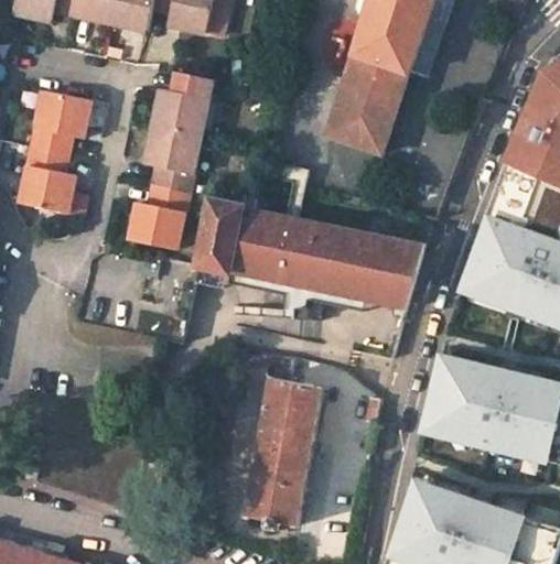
[(71,0),(12,0),(10,13),(47,22),(50,11),(68,14),(71,0)]
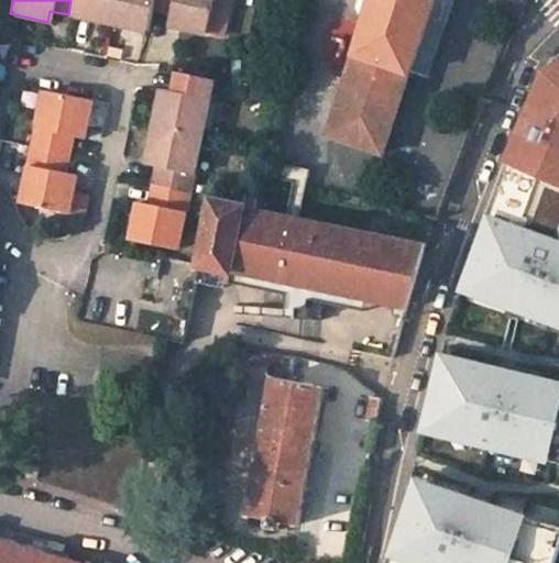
[(110,0),(70,0),(68,14),(106,23),(110,0)]
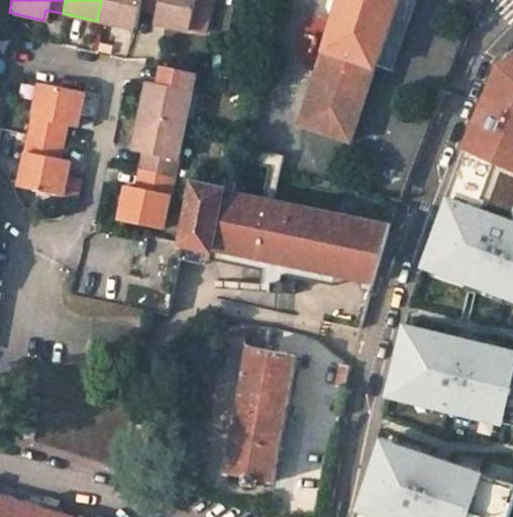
[(101,0),(97,21),(132,28),(137,9),(138,0),(101,0)]
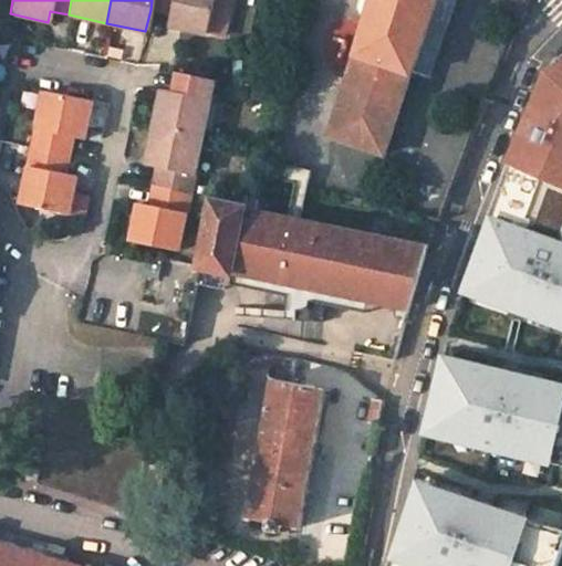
[(220,35),(228,0),(152,0),(151,10),(167,14),(165,24),(204,33),(205,31),(220,35)]
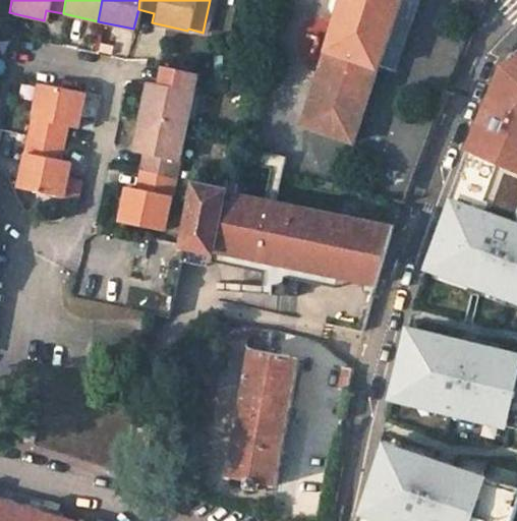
[(393,16),(398,0),(341,0),(304,127),(353,143),(377,66),(393,16)]
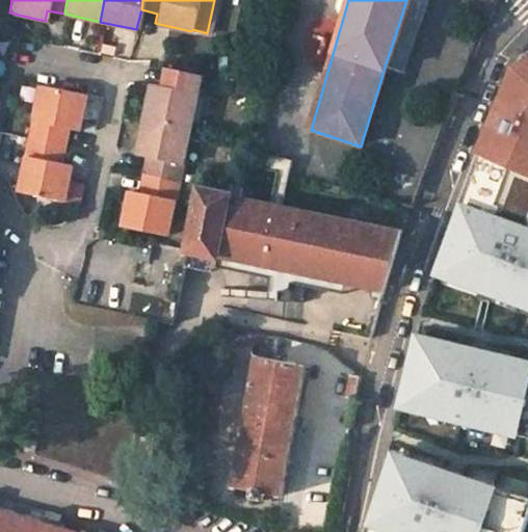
[(385,68),(403,74),(420,24),(401,17),(385,68)]
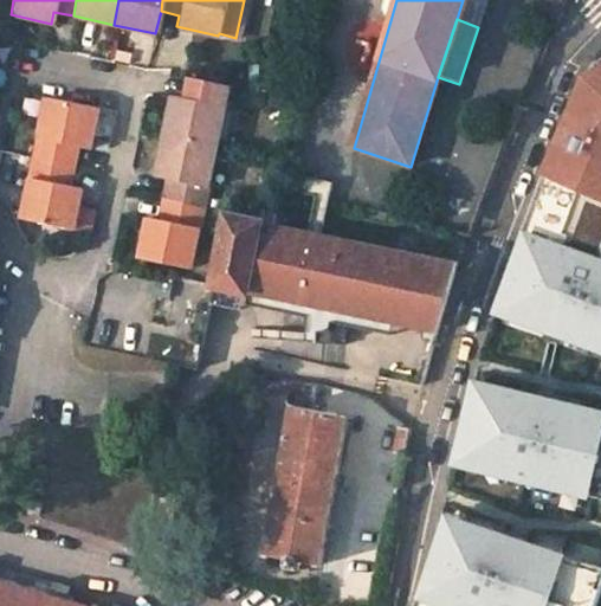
[(600,69),(583,78),(541,175),(600,201),(600,69)]
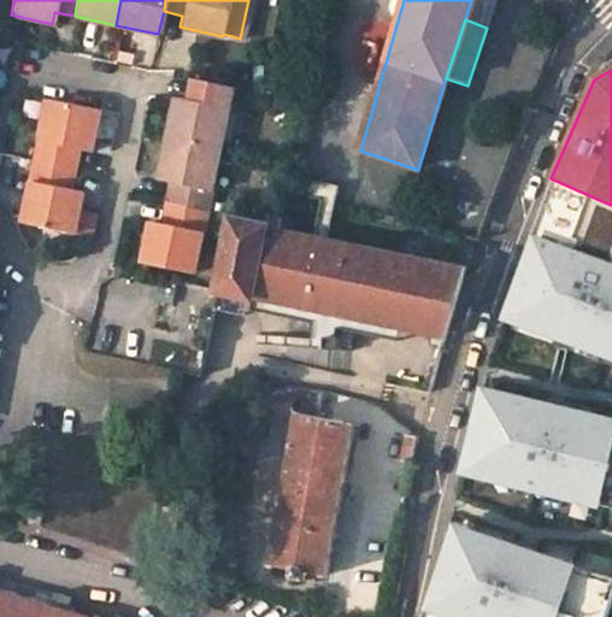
[(215,148),(227,88),(189,81),(184,100),(172,98),(164,139),(215,148)]
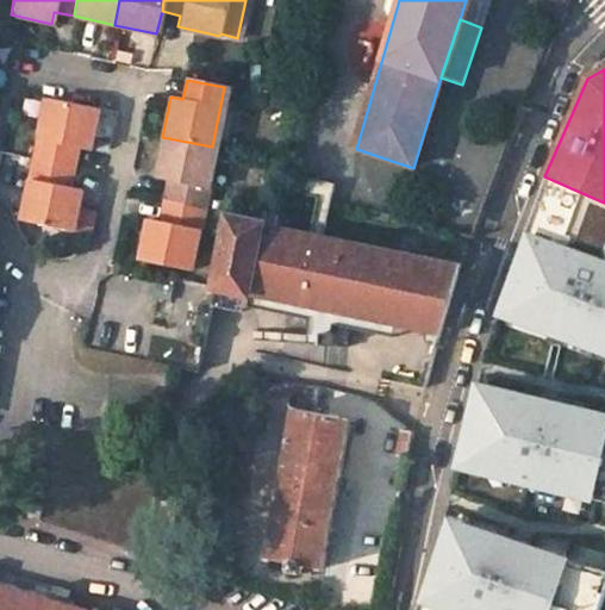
[(69,168),(73,148),(87,151),(95,110),(43,99),(30,160),(69,168)]
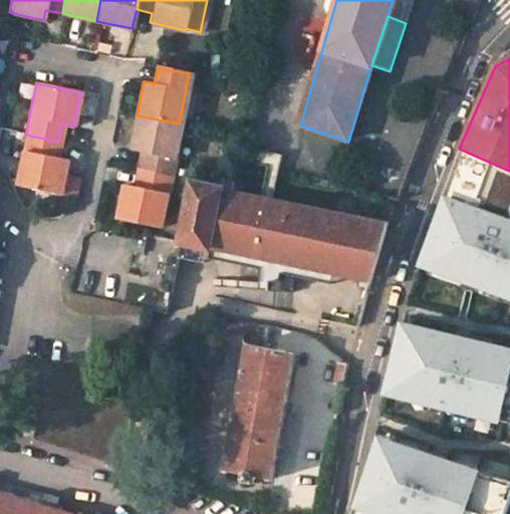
[(137,115),(130,151),(140,153),(136,170),(169,176),(179,123),(137,115)]
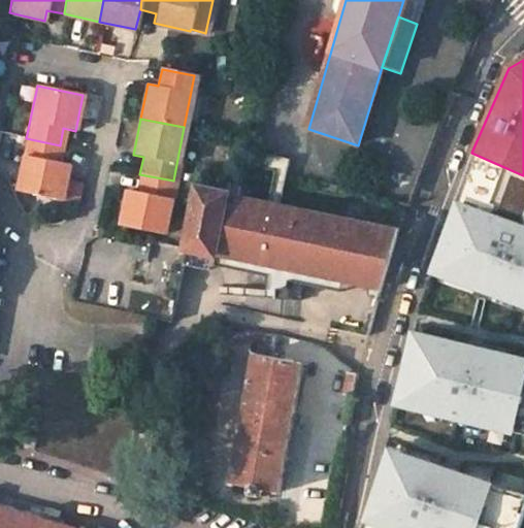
[(26,138),(14,191),(60,200),(67,164),(56,162),(60,145),(26,138)]
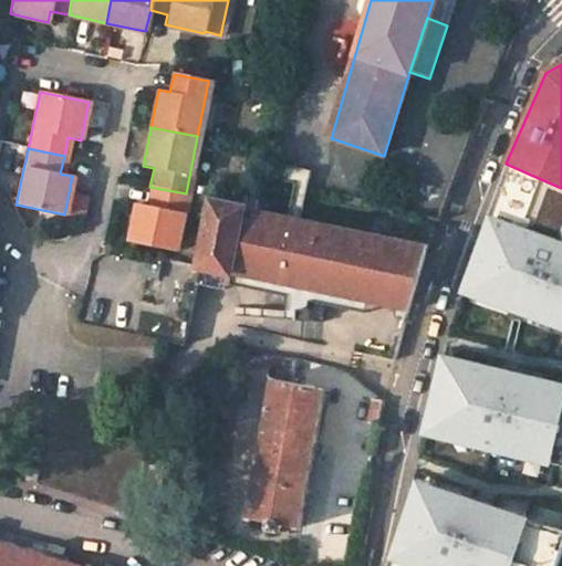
[(561,188),(506,164),(487,213),(561,240),(561,236),(561,188)]
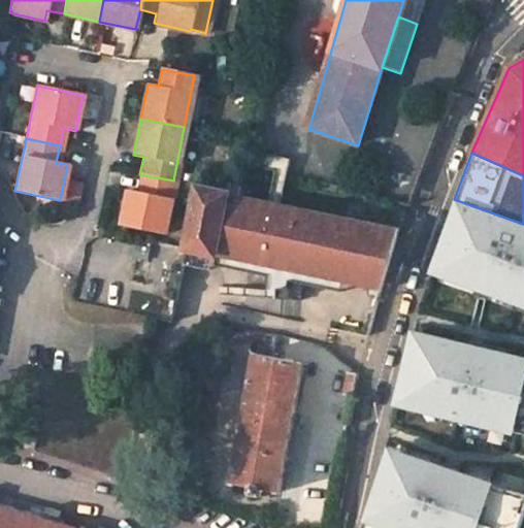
[(139,174),(136,192),(126,189),(119,225),(162,234),(173,180),(139,174)]
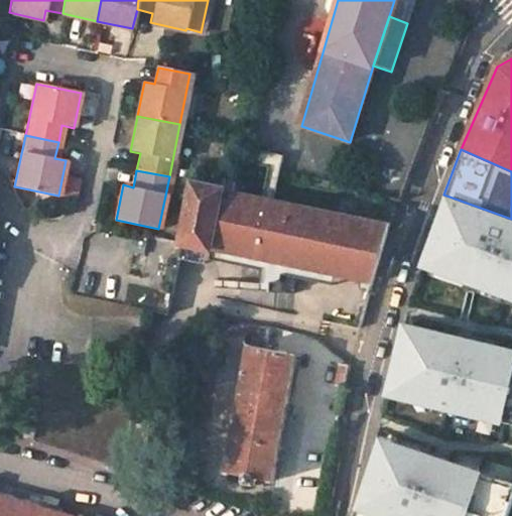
[(347,215),(244,195),(246,184),(227,180),(225,189),(192,183),(179,244),(204,249),(251,259),(252,259),(266,262),(278,264),(371,284),(388,224),(347,215)]
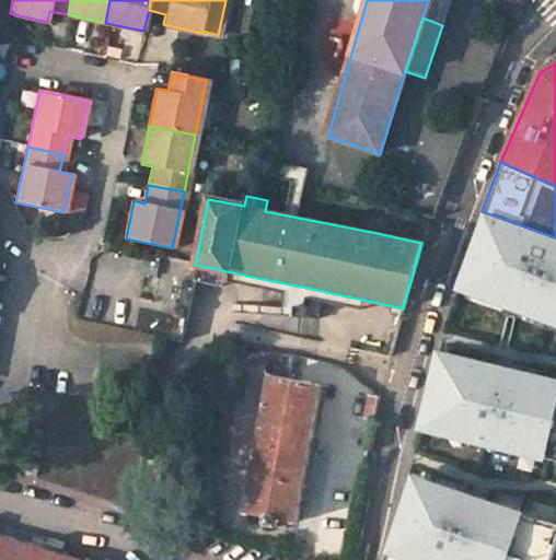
[(482,211),(453,289),(555,326),(555,237),(482,211)]
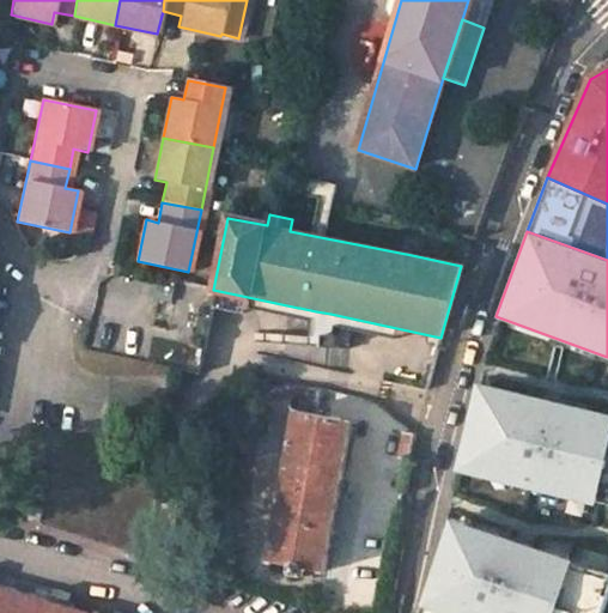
[(210,308),(238,313),(242,296),(213,290),(211,303),(210,308)]
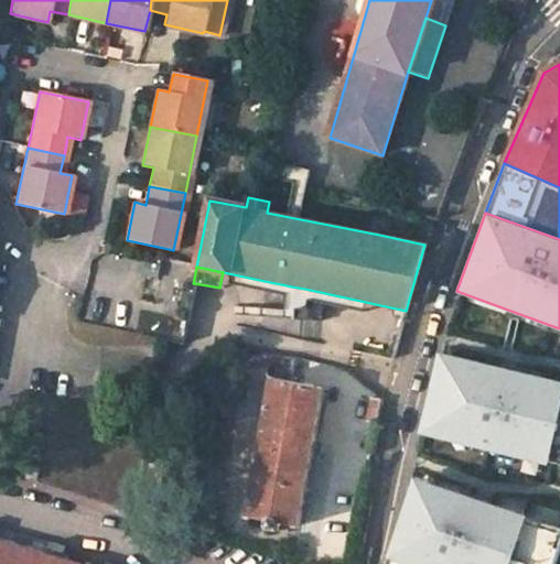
[(272,296),(289,300),(291,286),(276,283),(275,283),(272,296)]
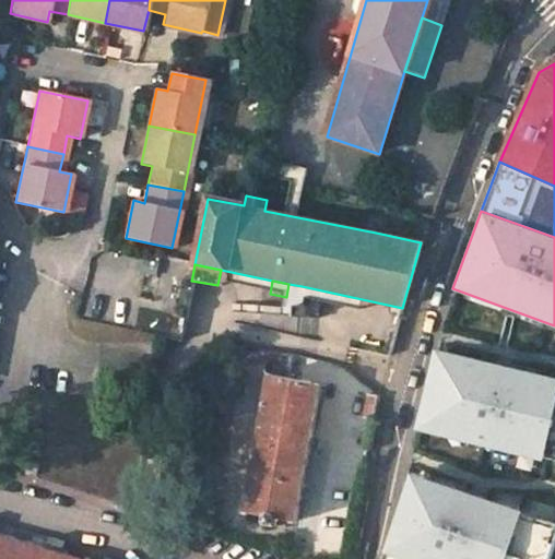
[(296,316),(302,286),(288,284),(286,297),(283,313),(296,316)]
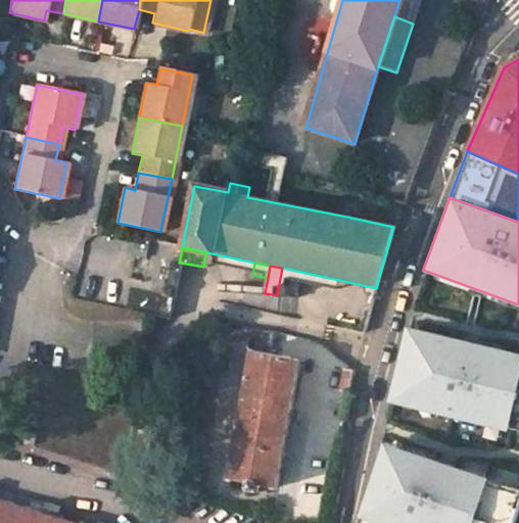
[(518,353),(405,326),(386,401),(507,430),(508,428),(518,380),(518,353)]
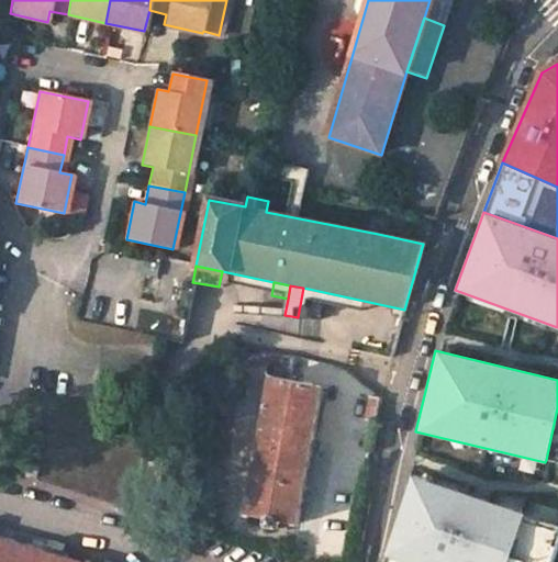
[(316,389),(267,379),(243,515),(261,518),(261,523),(261,524),(263,526),(264,527),(265,528),(266,528),(268,528),(269,528),(271,527),(272,526),(274,525),(274,520),(293,524),(316,389)]
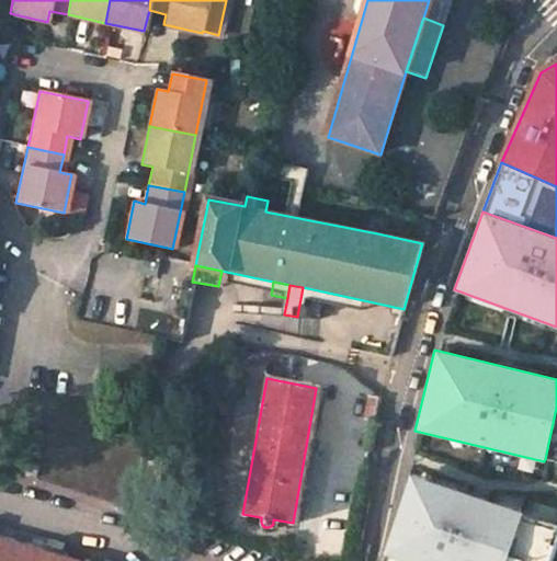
[(556,408),(545,459),(556,461),(556,408)]
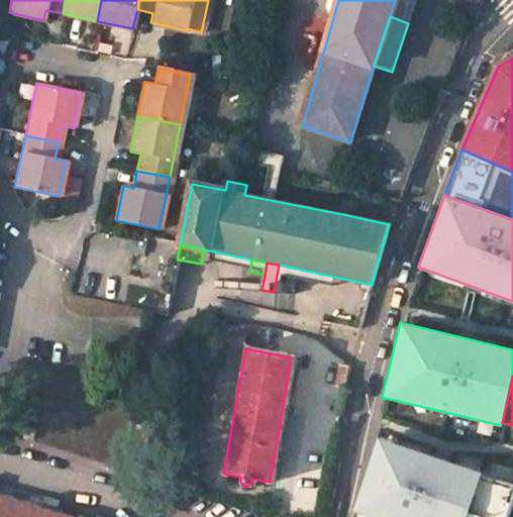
[(32,430),(17,426),(14,435),(29,440),(32,430)]
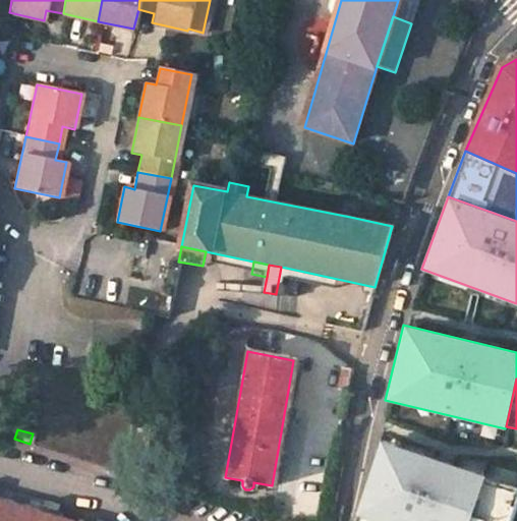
[(485,476),(380,441),(355,513),(378,520),(469,520),(484,478),(485,476)]
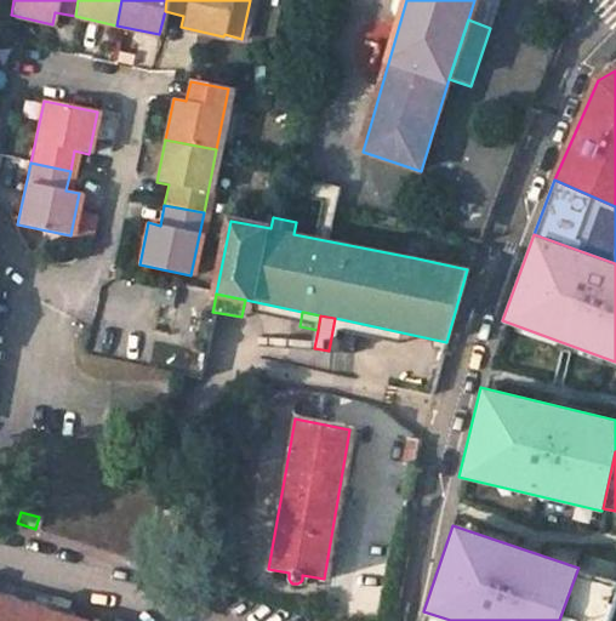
[(605,620),(615,590),(615,582),(577,570),(559,620),(605,620)]
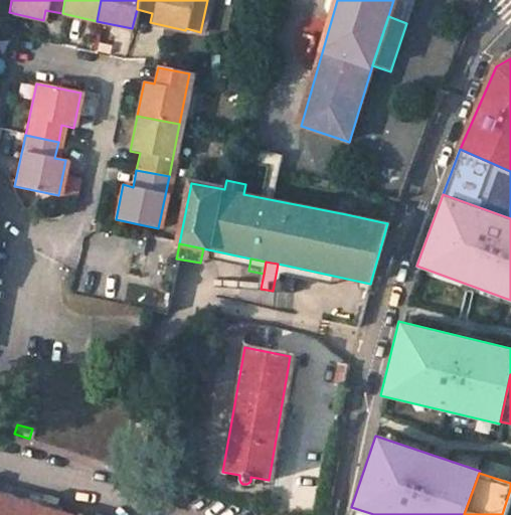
[(0,514),(68,514),(54,511),(42,507),(0,494),(0,514)]
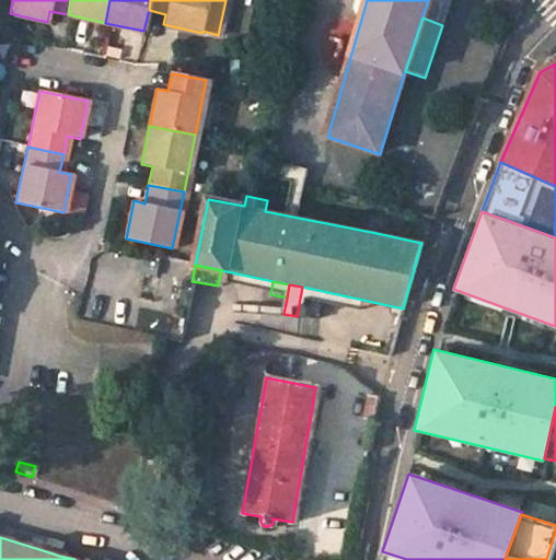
[(59,556),(62,541),(49,537),(46,551),(59,556)]
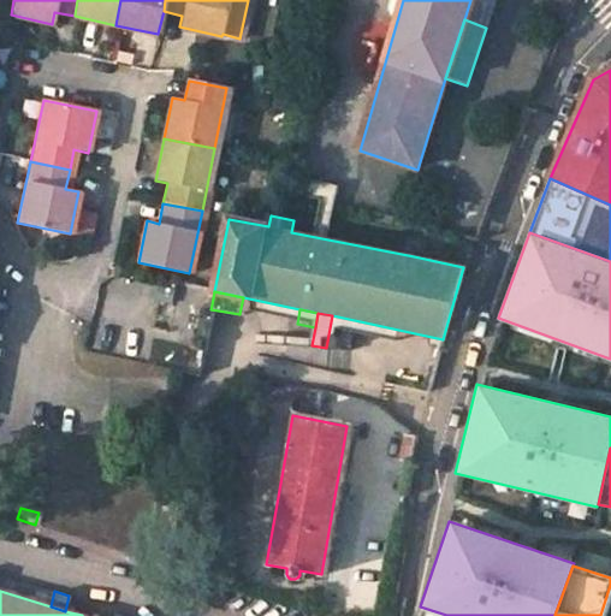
All buildings are outlined.
